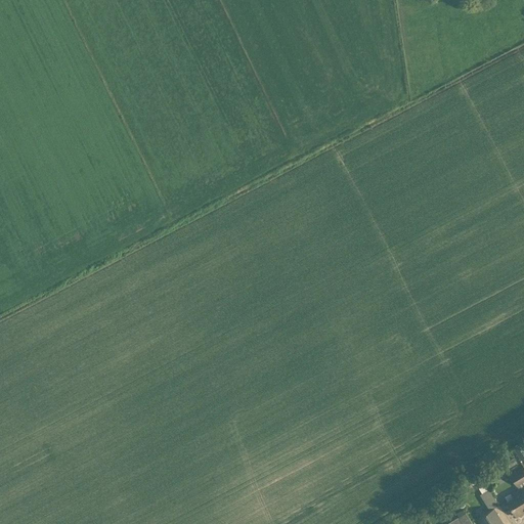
[(523,460),(523,446),(521,442),(513,447),(515,449),(515,450),(520,459),(522,461),(523,460)]
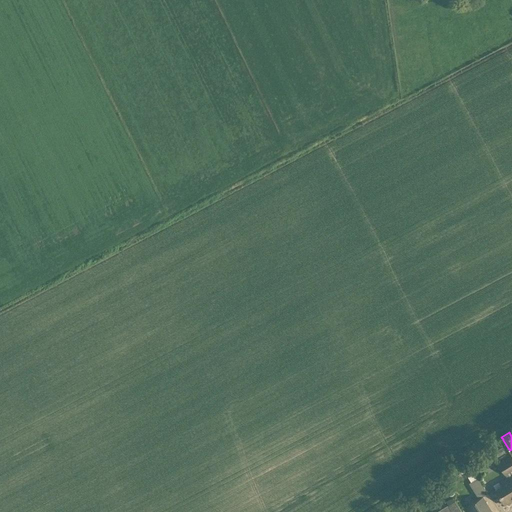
[(504,473),(507,478),(500,482),(502,485),(495,489),(504,504),(511,500),(510,497),(511,495),(511,473),(510,470),(511,468),(511,455),(498,464),(504,474),(504,473)]
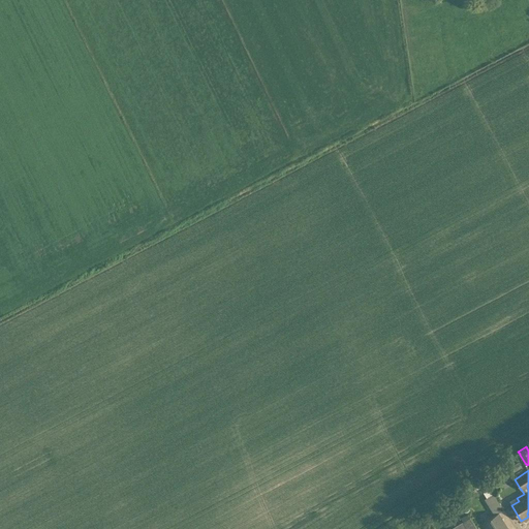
[(497,485),(500,479),(495,476),(492,481),(497,485)]
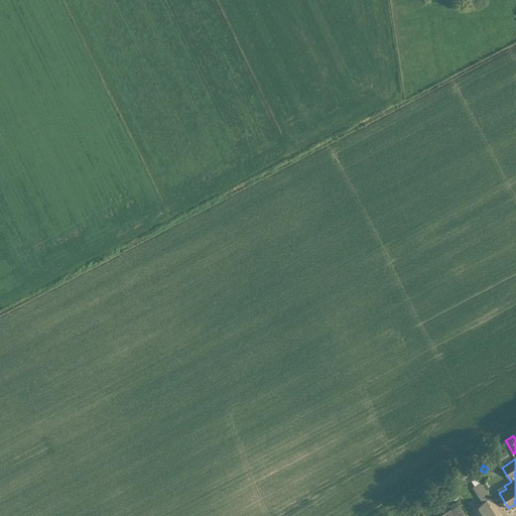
[(472,481),(474,485),(473,486),(482,502),(471,509),(474,515),(495,515),(496,515),(487,500),(492,497),(482,481),(480,482),(477,478),(472,481)]
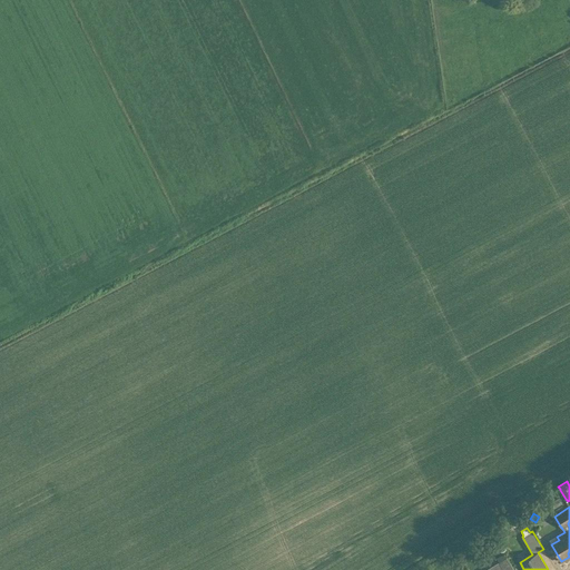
[(513,569),(507,558),(499,562),(502,569),(513,569)]
